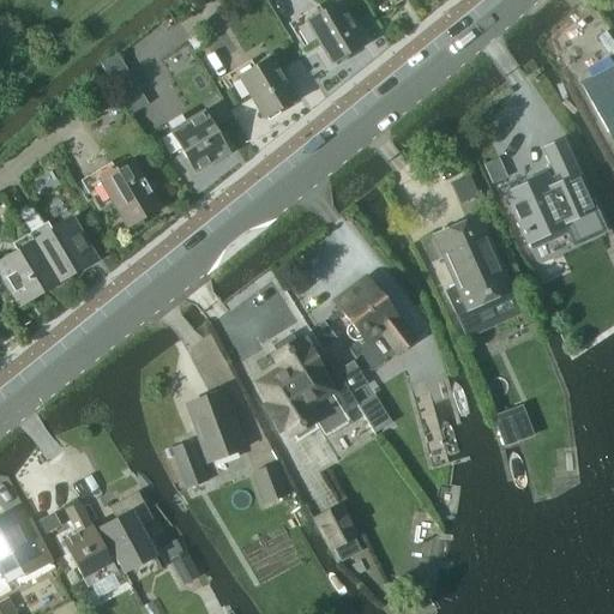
[(301,16),(288,24),(304,49),(317,41),(331,65),(363,44),(339,4),(306,23),(301,16)]
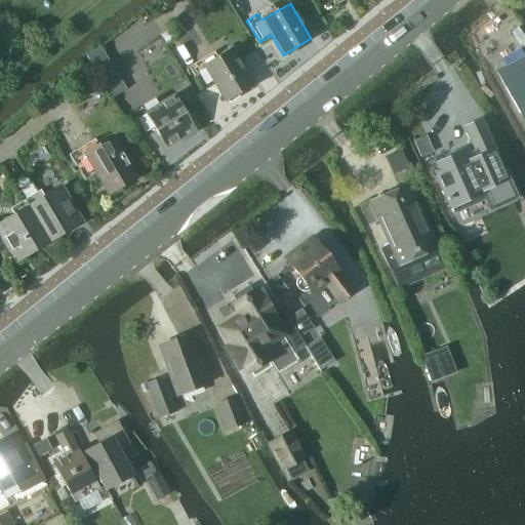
[(213,53),(189,68),(202,90),(213,83),(225,103),(253,85),(232,50),(217,58),(213,53)]
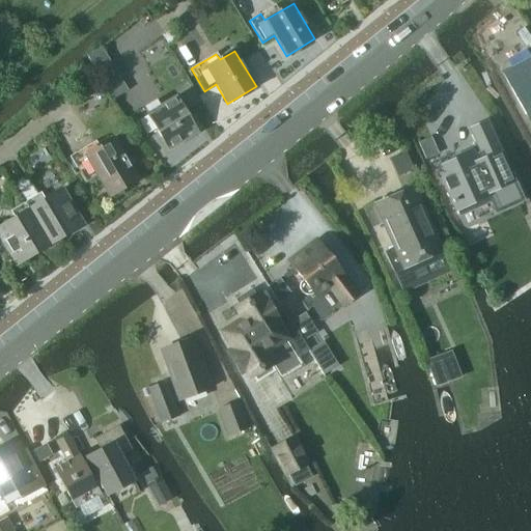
[(530,56),(503,72),(528,119),(530,123),(530,56)]
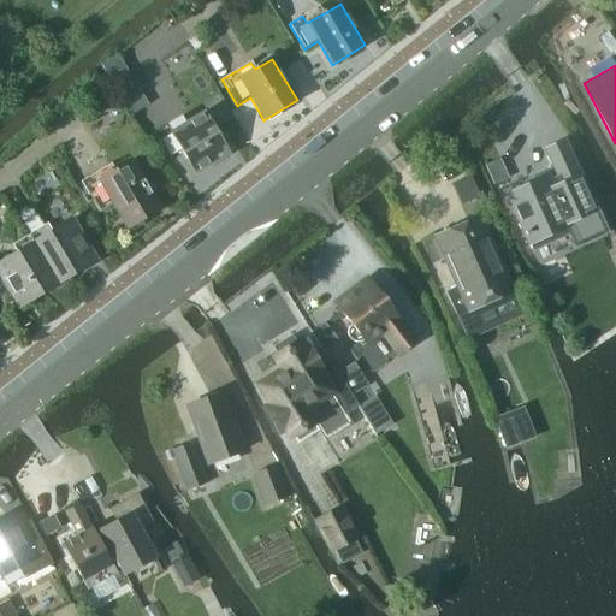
[(195,175),(229,154),(203,113),(171,134),(195,175)]
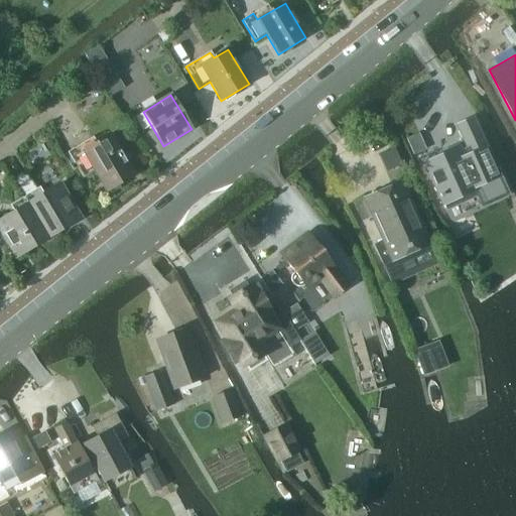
[(506,196),(474,118),(458,124),(469,149),(461,152),(460,147),(425,161),(445,209),(480,195),(484,205),(506,196)]
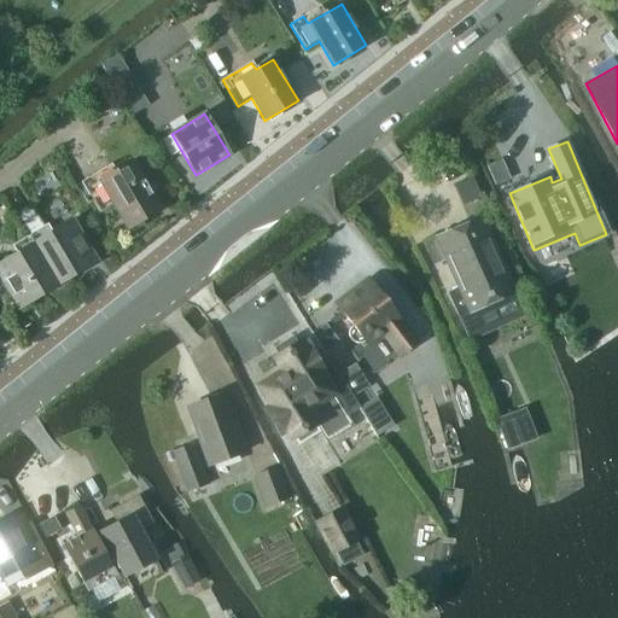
[(128,229),(161,209),(133,162),(99,182),(128,229)]
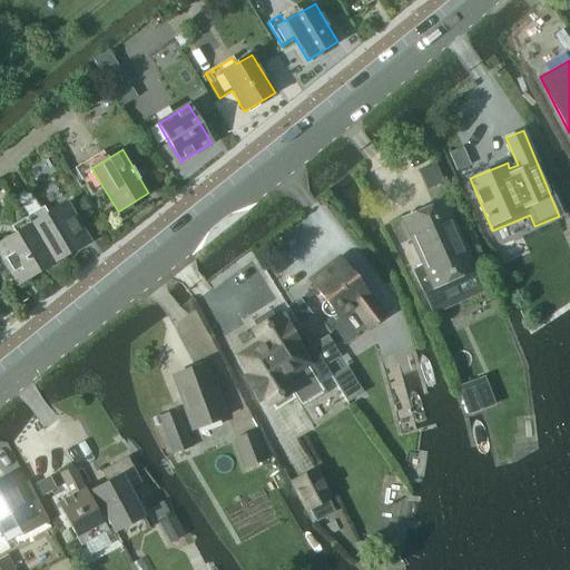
[(403,218),(424,266),(414,271),(424,293),(432,290),(433,291),(439,288),(444,291),(454,285),(455,281),(475,272),(443,200),(403,218)]
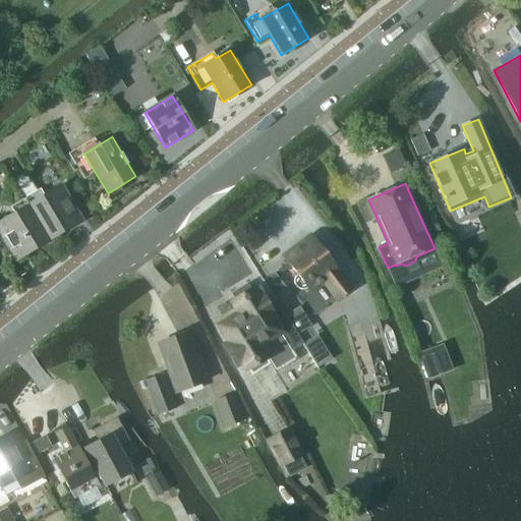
[(61,185),(27,206),(49,240),(52,245),(53,245),(59,237),(58,235),(82,220),(61,185)]
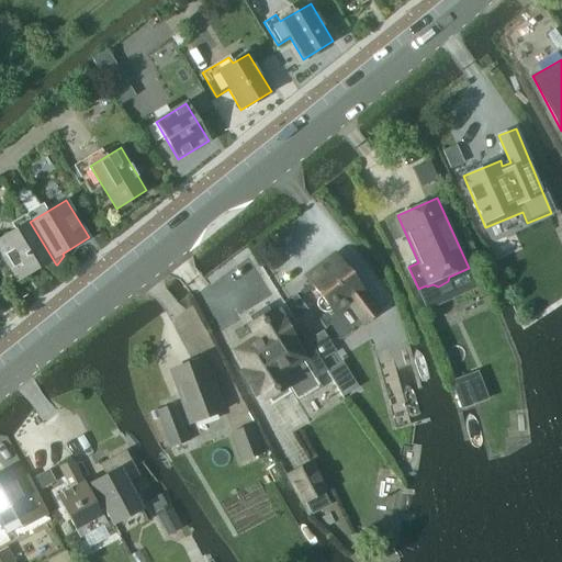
[(30,222),(0,239),(0,251),(18,281),(44,265),(45,268),(56,265),(53,259),(30,222)]
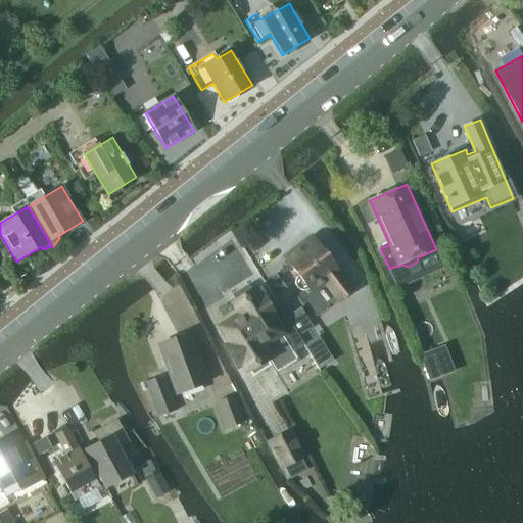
[(355,290),(313,236),(284,258),(298,277),(295,279),(295,284),(296,286),(298,288),(301,290),(307,290),(314,296),(326,286),(339,303),(355,290)]
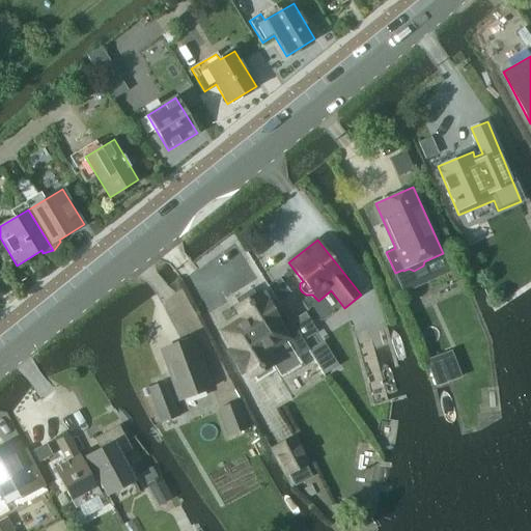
[(280,278),(269,287),(279,304),(291,295),(280,278)]
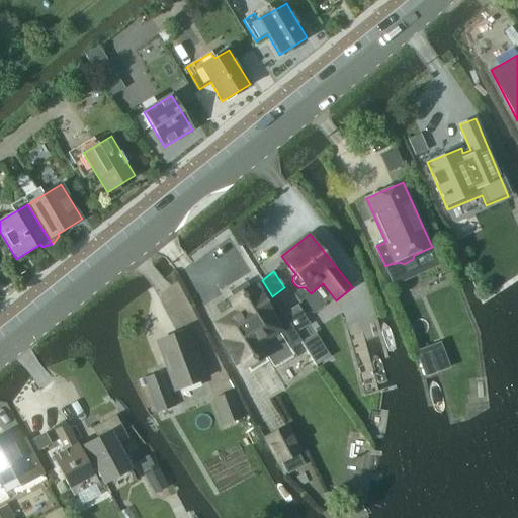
[(235,328),(225,335),(229,341),(225,343),(236,361),(240,359),(247,370),(248,369),(251,373),(269,362),(274,369),(293,357),(289,350),(301,343),(273,297),(263,305),(253,288),(233,301),(239,312),(229,318),(235,328)]
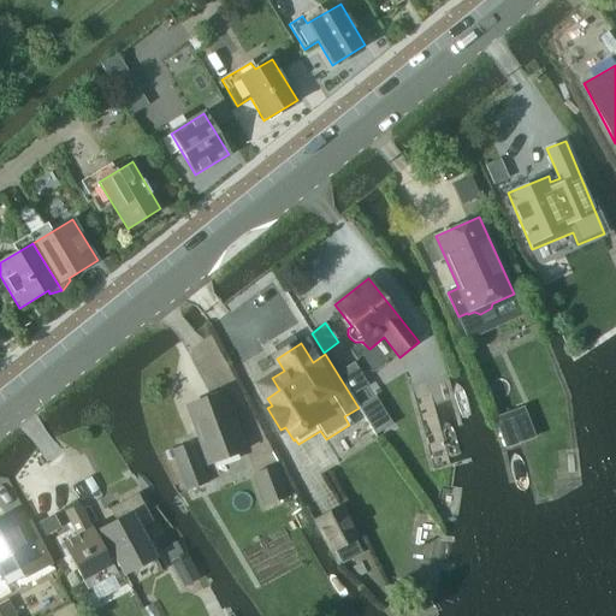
[(354,363),(338,373),(377,434),(392,425),(354,363)]
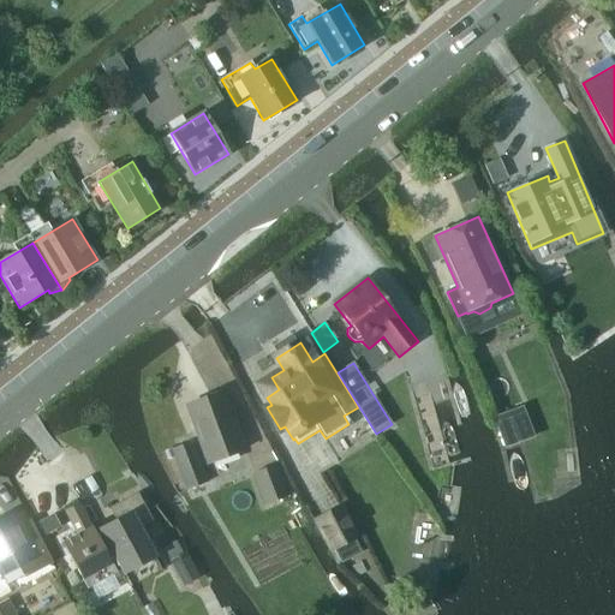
[(209,464),(245,449),(222,392),(187,406),(209,464)]
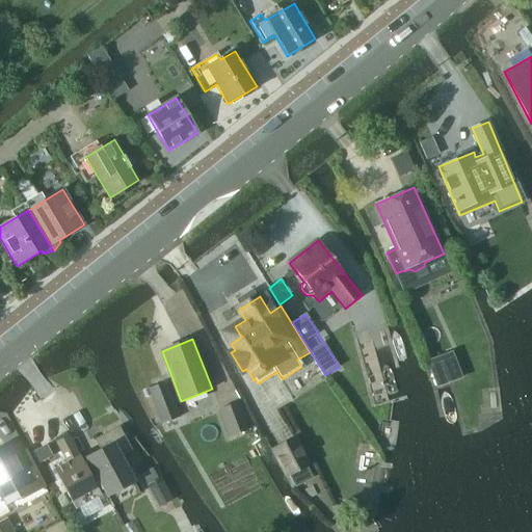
[(448,353),(430,361),(440,386),(458,378),(448,353)]
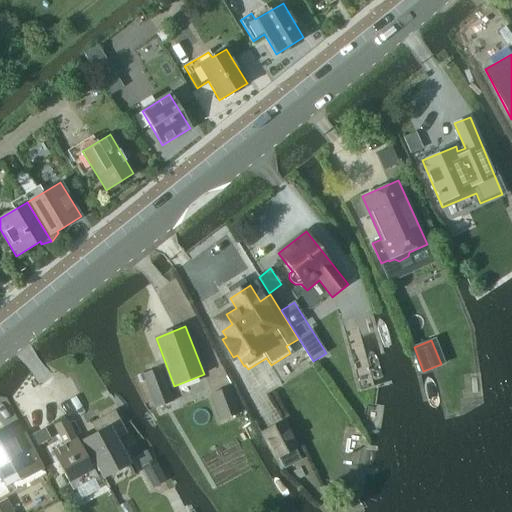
[(156,408),(173,402),(160,367),(143,374),(156,408)]
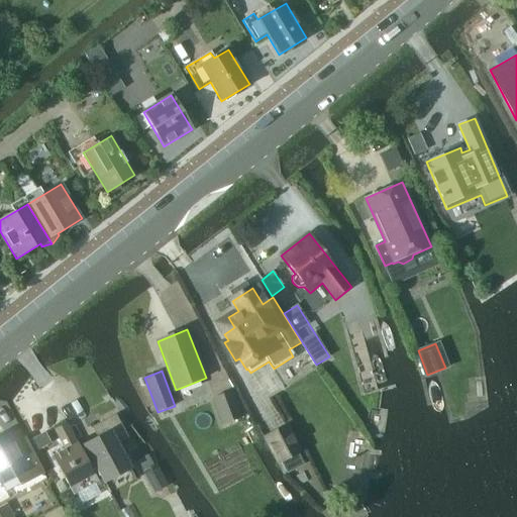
[(224,424),(242,417),(232,391),(213,398),(224,424)]
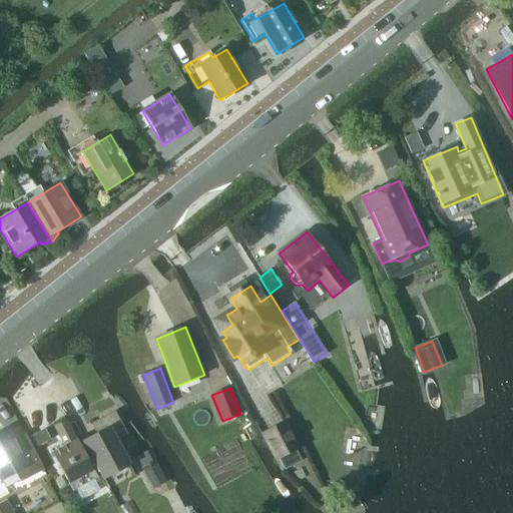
[(104,480),(131,465),(118,440),(128,435),(115,411),(92,424),(97,434),(84,441),(104,480)]
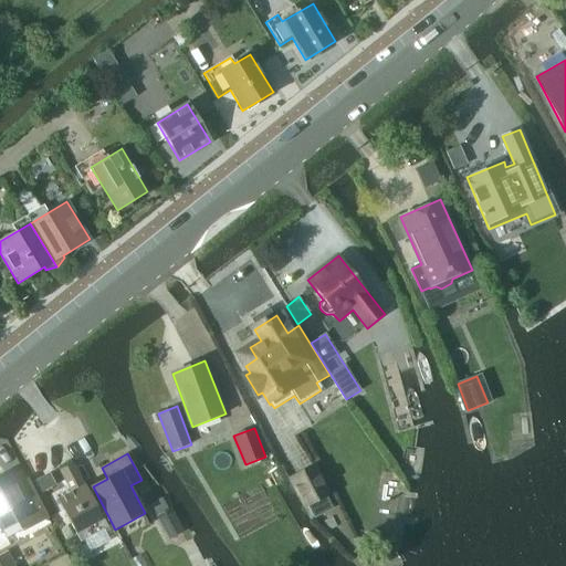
[(81,542),(107,527),(103,521),(104,520),(73,463),(60,470),(73,493),(59,500),(81,542)]
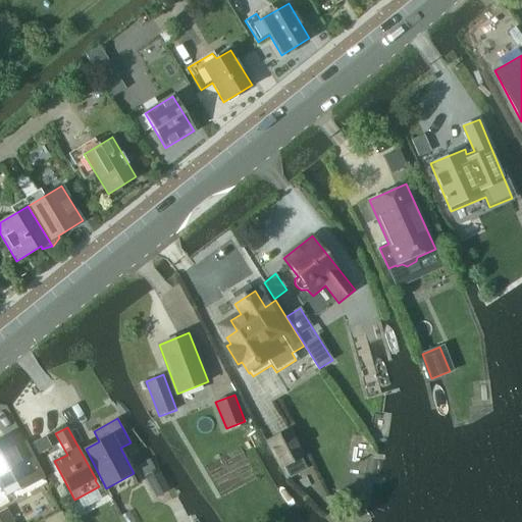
[(267,441),(265,442),(280,469),(281,468),(284,467),(291,477),(308,468),(302,459),(305,457),(289,428),(267,441)]
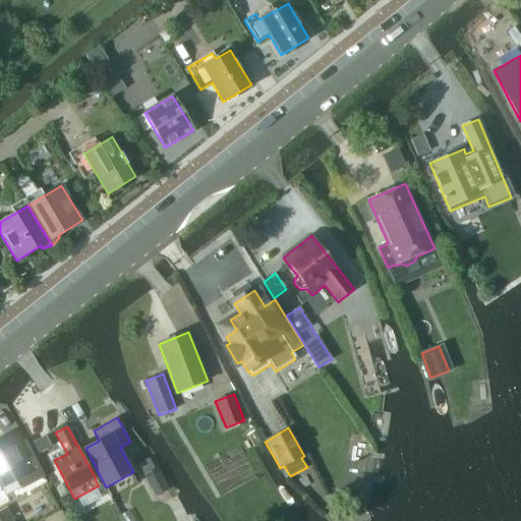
[(0,487),(1,489),(3,488),(17,481),(21,489),(45,477),(29,447),(16,453),(7,436),(0,439),(0,487)]
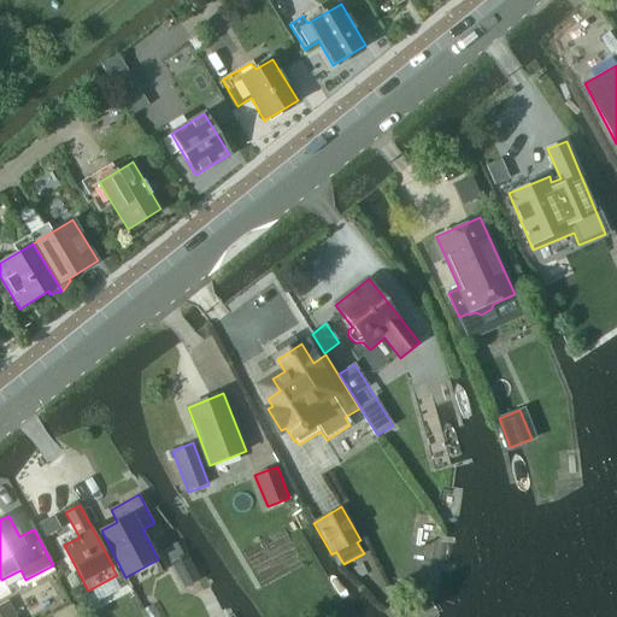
[(56,517),(41,524),(40,526),(46,538),(48,538),(63,529),(56,517)]
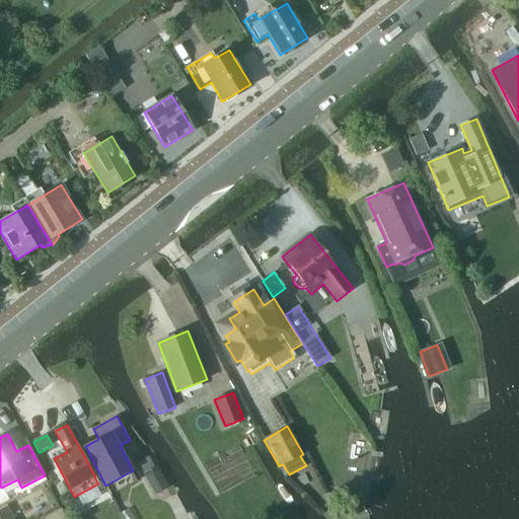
[(154,467),(144,473),(154,496),(168,489),(157,466),(154,467)]
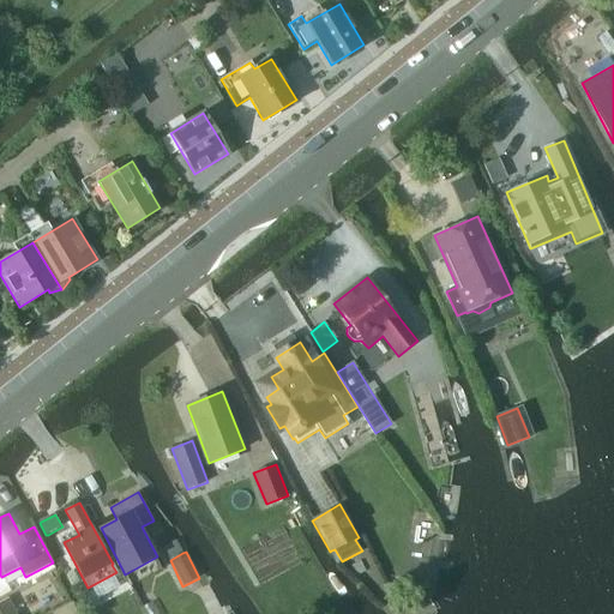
[(16,613),(8,597),(0,601),(0,613),(16,613)]
